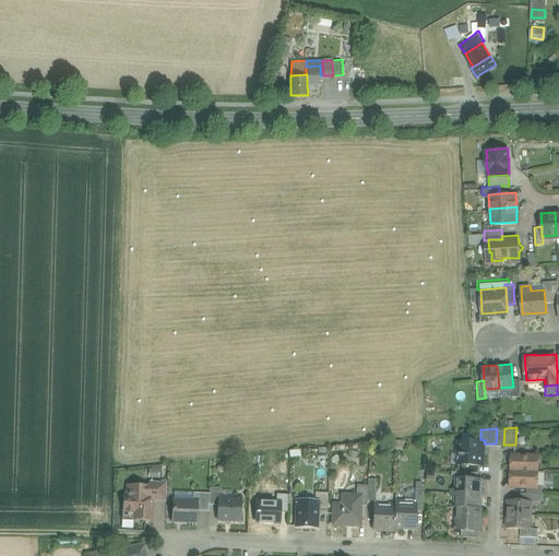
[(479,429),(465,430),(464,439),(480,439),(480,429),(479,429)]
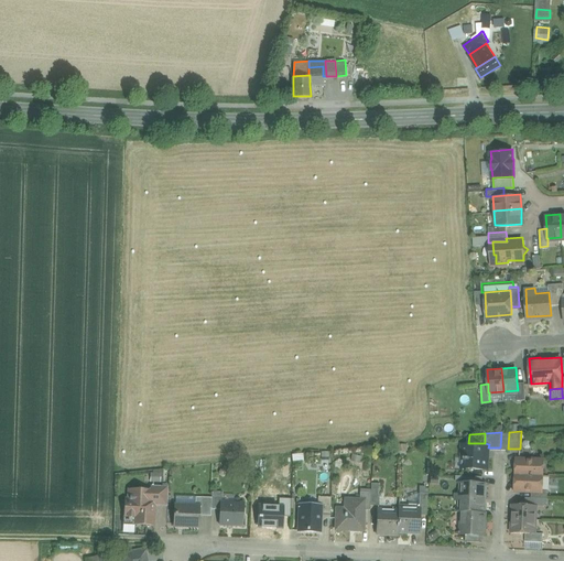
[(468,443),(463,442),(462,466),(488,467),(488,448),(489,444),(485,443),(468,443)]
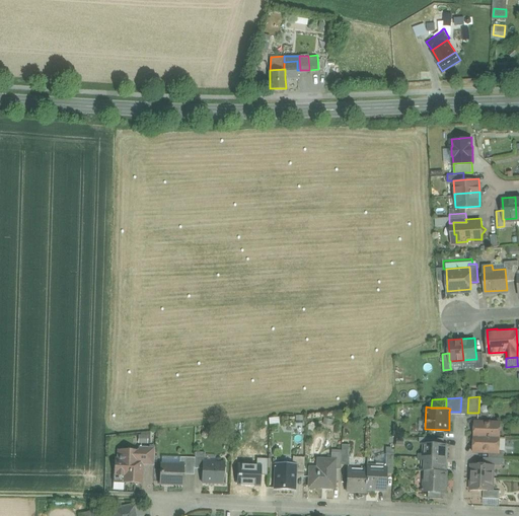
[(501,422),(474,421),(474,435),(500,436),(501,422)]
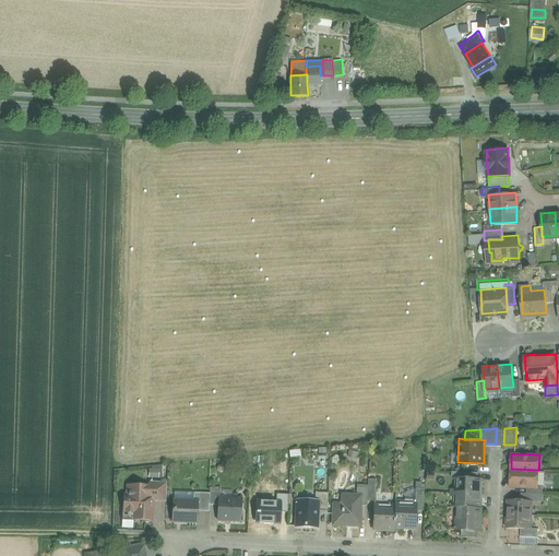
[(538,470),(511,469),(510,483),(510,484),(526,484),(538,485),(538,484),(537,484),(538,470)]
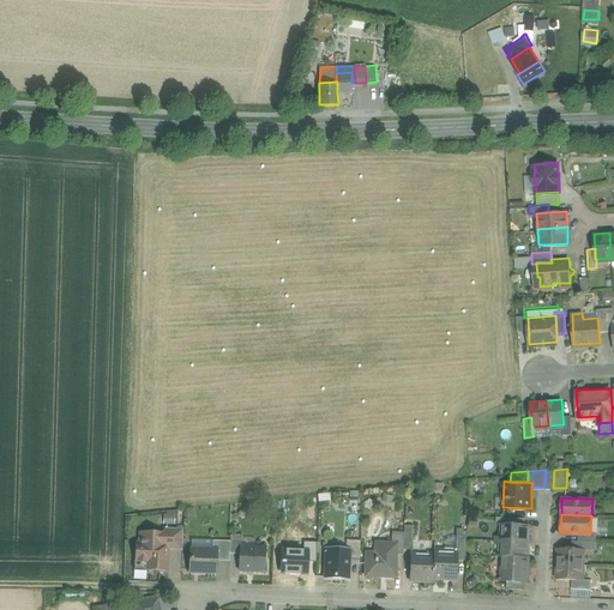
[(467,524),(457,523),(457,524),(457,533),(465,533),(467,524)]
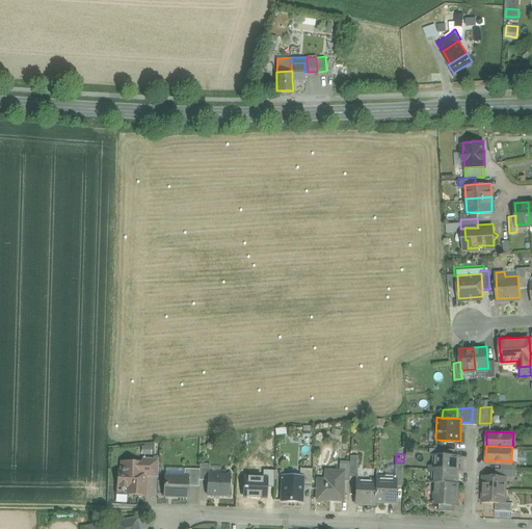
[(440,453),(436,453),(435,464),(435,467),(457,468),(458,454),(455,453),(440,453)]
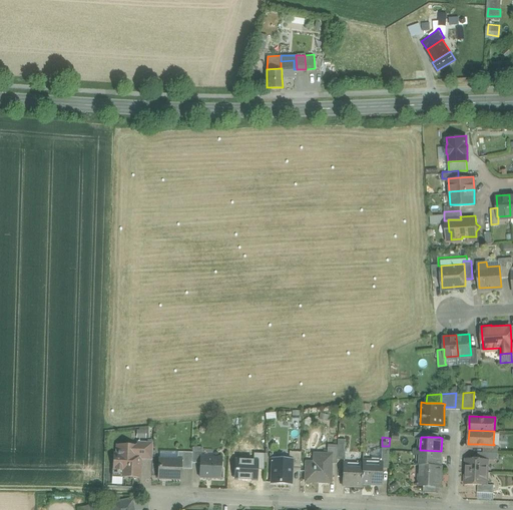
[(346,438),(338,438),(338,446),(337,457),(345,458),(346,438)]
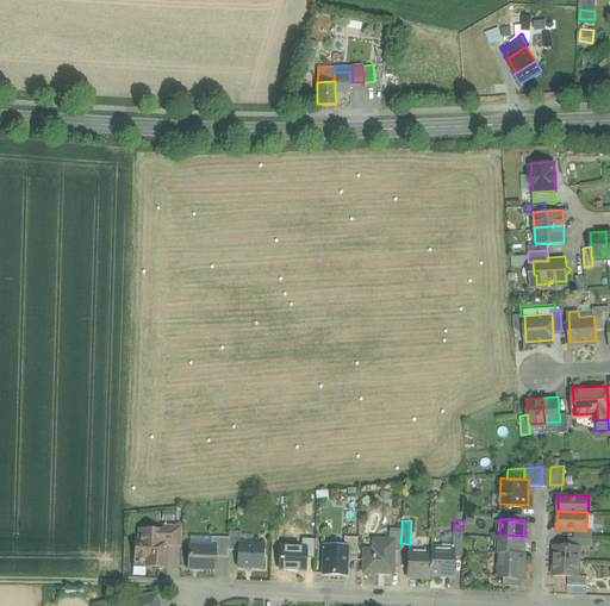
[(181,523),(163,522),(163,528),(162,543),(167,544),(181,544),(181,523)]
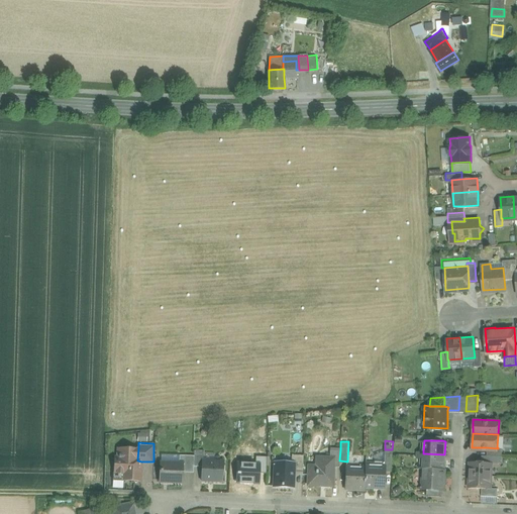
[(138,447),(118,446),(118,454),(114,454),(114,478),(140,479),(141,461),(137,460),(138,447)]
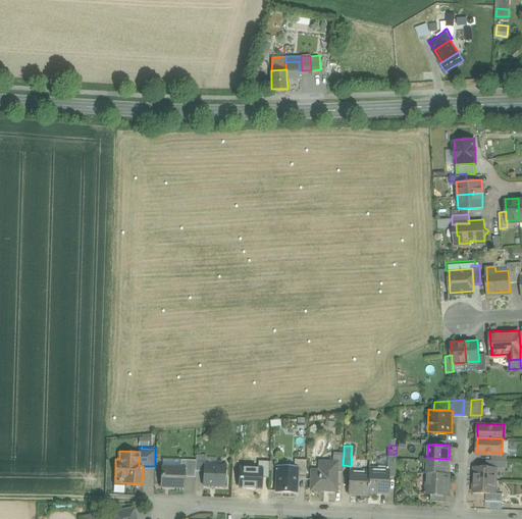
[(205,454),(196,453),(196,458),(196,469),(204,469),(204,462),(205,462),(205,460),(205,454)]
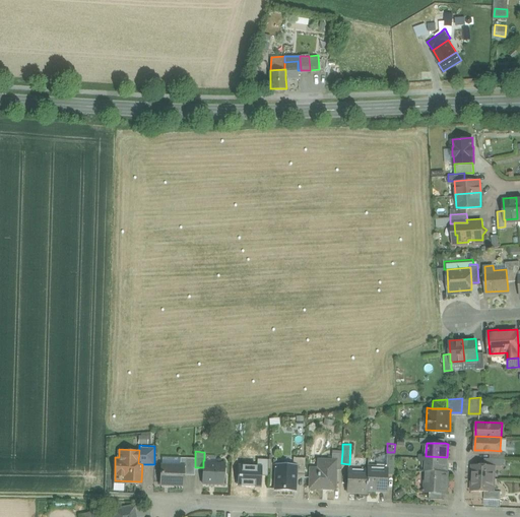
[(342,452),(332,451),(331,459),(335,459),(335,467),(341,468),(341,463),(342,452)]
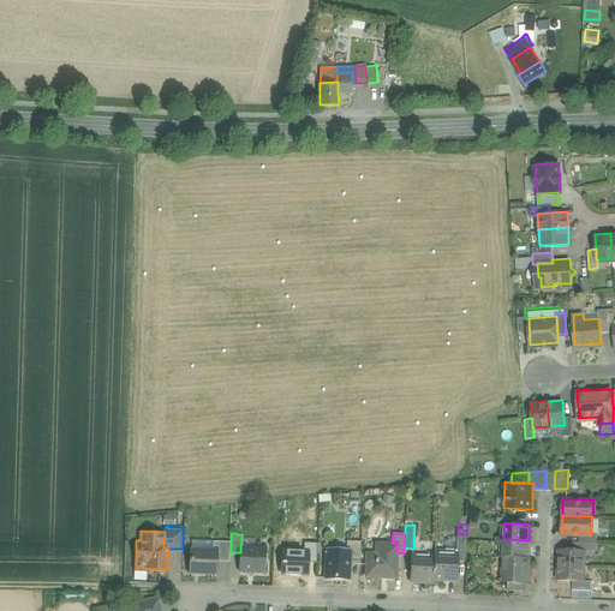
[(466,534),(458,534),(457,551),(458,551),(458,558),(465,558),(466,534)]
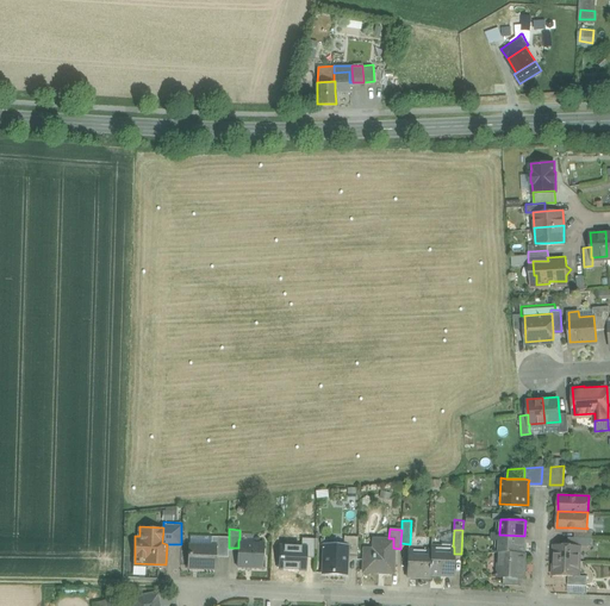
[(229,535),(211,535),(211,544),(216,544),(216,555),(228,555),(229,548),(229,535)]
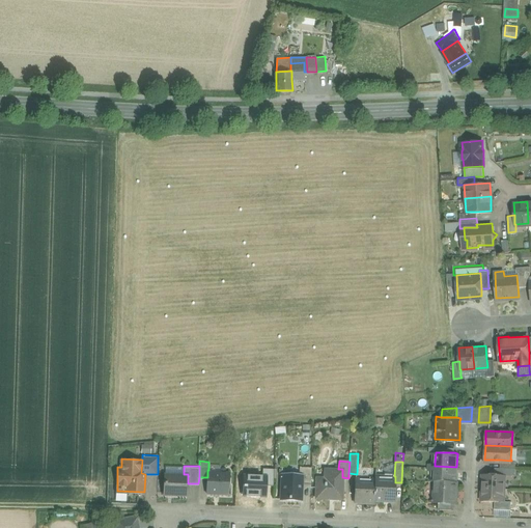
[(311,466),(300,466),(299,474),(303,474),(303,482),(310,482),(311,466)]
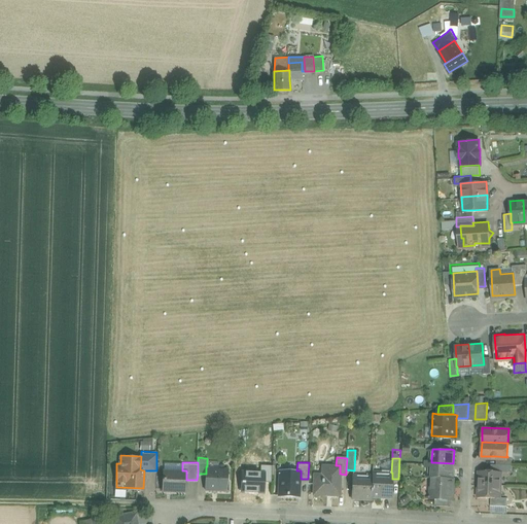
[(453,463),(431,462),(431,465),(430,476),(431,476),(453,477),(453,463)]
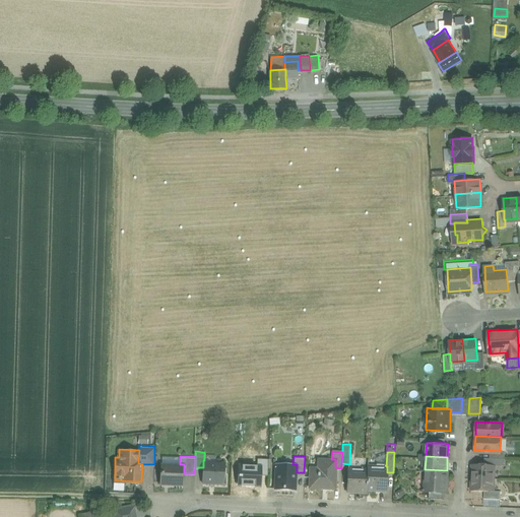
[(484,456),(484,464),(495,464),(502,464),(505,461),(505,457),(490,456),(484,456)]
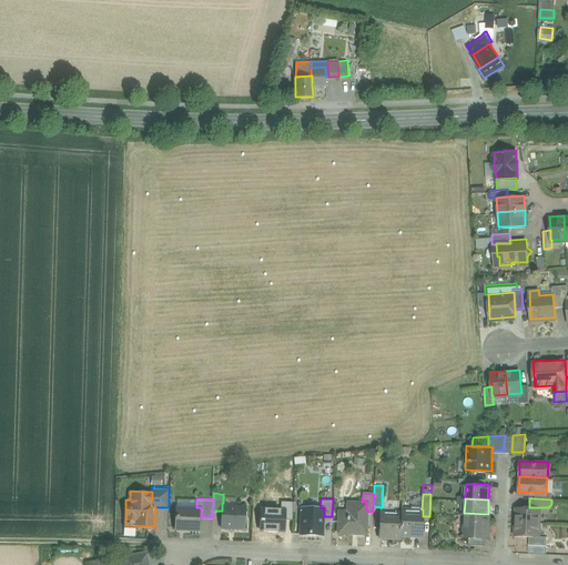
[(293,501),(281,500),(281,507),(285,508),(284,517),(292,518),(293,501)]
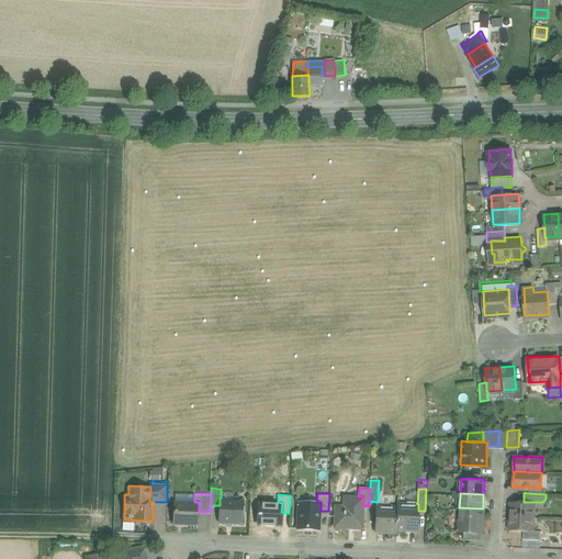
[(358,496),(348,495),(348,505),(336,504),(335,525),(361,526),(362,505),(362,496),(358,496)]
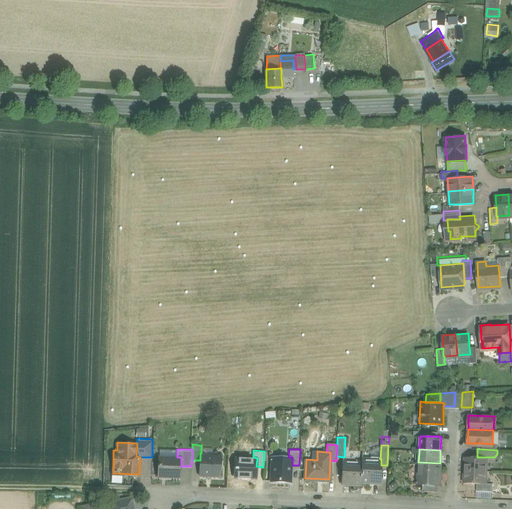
[(201,453),(200,453),(200,460),(200,474),(220,475),(221,454),(201,453)]
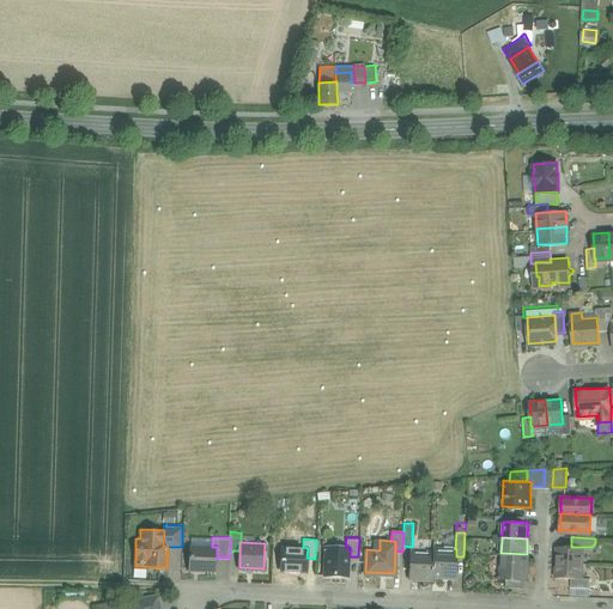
[(212,547),(190,546),(189,568),(216,570),(217,558),(217,547),(212,547)]
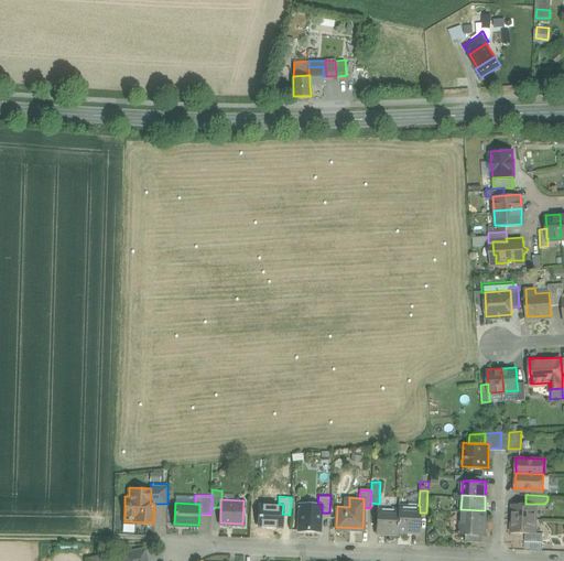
[(317,504),(300,503),(299,529),(320,529),(321,514),(322,514),(322,513),(322,504),(317,504)]
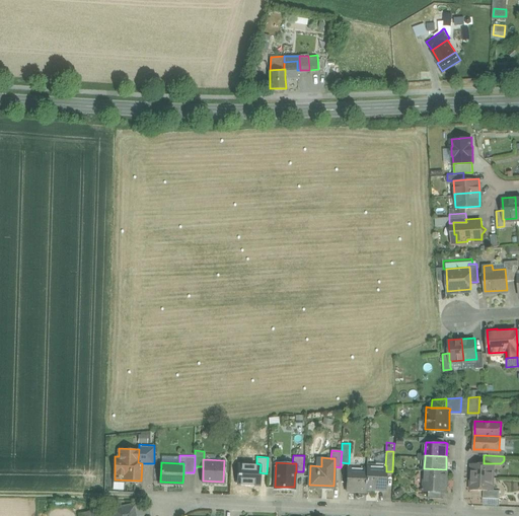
[(484,463),(472,462),(471,475),(493,476),(494,463),(484,463)]
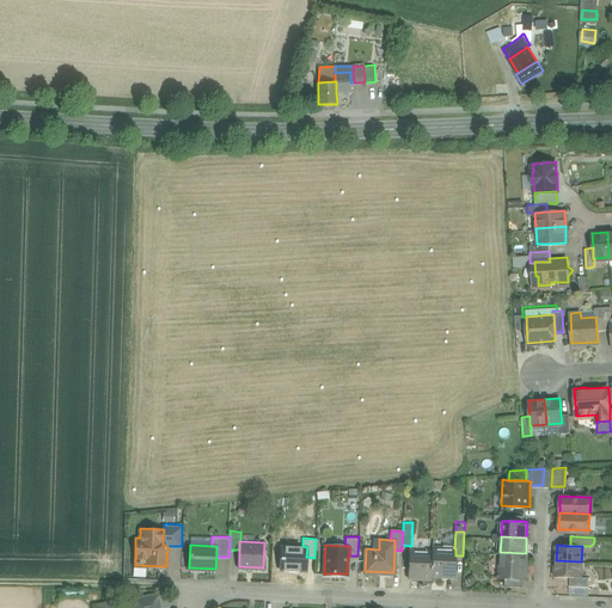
[(303,546),(281,546),(280,569),(306,570),(306,557),(307,547),(303,546)]
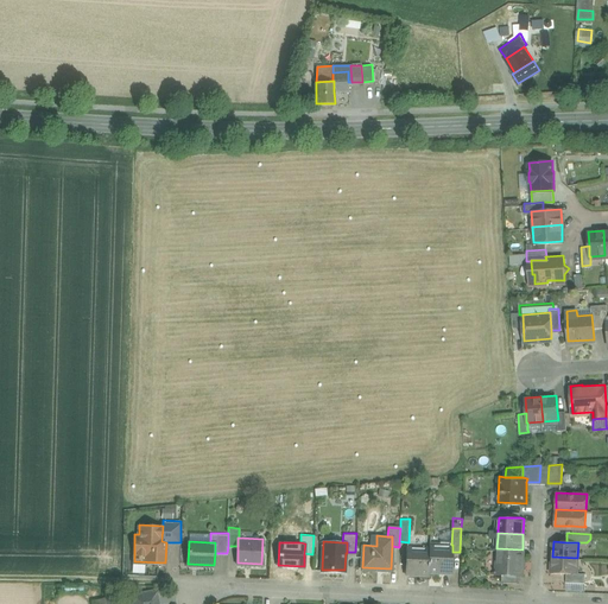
[(451,545),(430,544),(430,546),(429,571),(451,572),(453,552),(453,545),(451,545)]
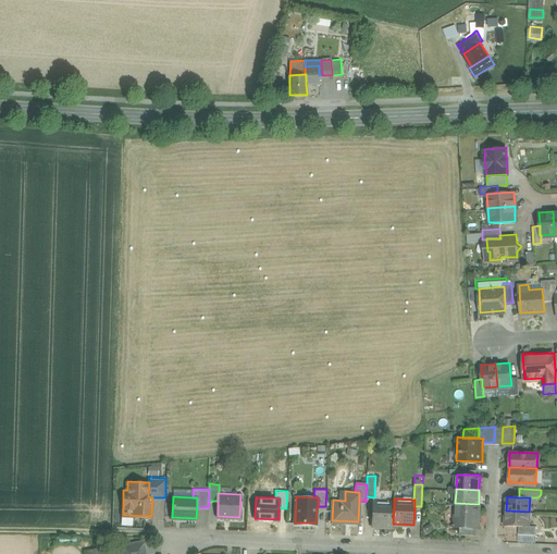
[(394,501),(373,500),(372,526),(393,526),(393,524),(394,501)]
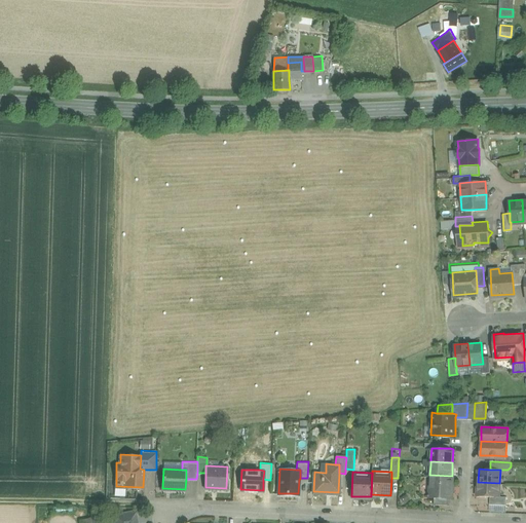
[(452,476),(430,475),(429,495),(434,495),(448,496),(453,496),(453,495),(452,495),(453,477),(454,477),(454,476),(452,476)]
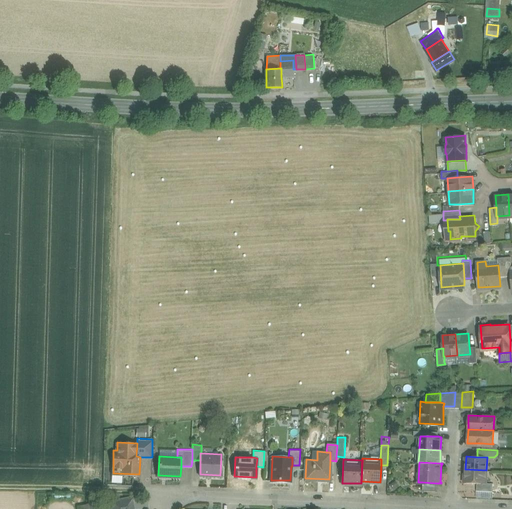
[(486,470),(465,469),(464,481),(477,482),(486,482),(486,470)]
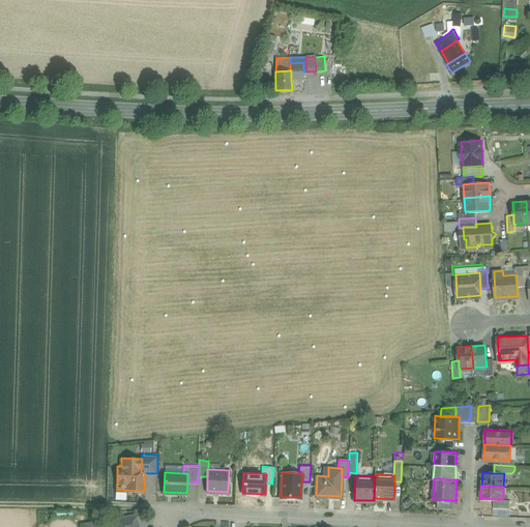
[(408,497),(403,500),(407,505),(412,502),(408,497)]
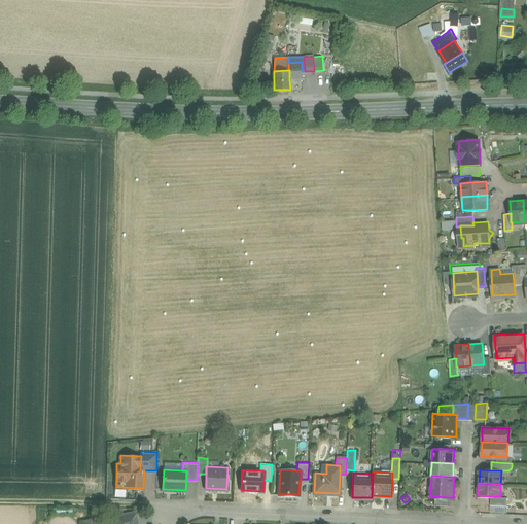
[(500,496),(491,496),(491,503),(507,504),(507,496),(500,496)]
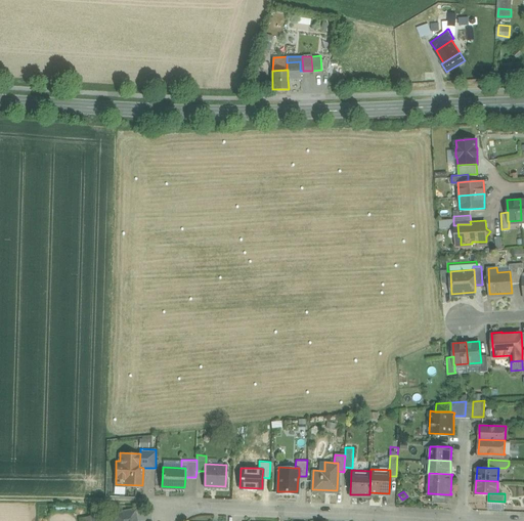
[(135,520),(134,511),(116,514),(117,520),(135,520)]
